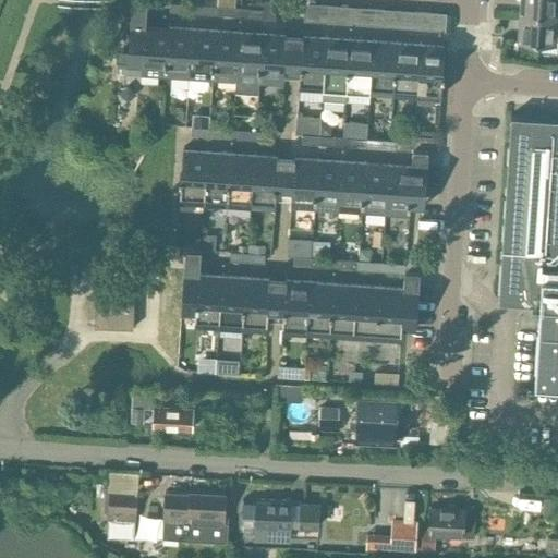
[(131,0),(131,13),(131,22),(128,63),(142,64),(141,74),(162,76),(161,85),(165,85),(169,24),(146,23),(147,14),(147,1),(146,0),(138,0),(131,0)]
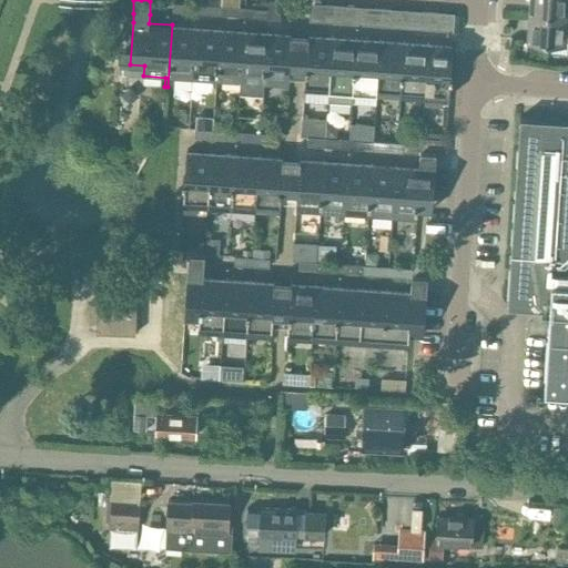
[(279,19),(280,0),(273,0),(270,0),(270,9),(271,9),(270,18),(279,19)]
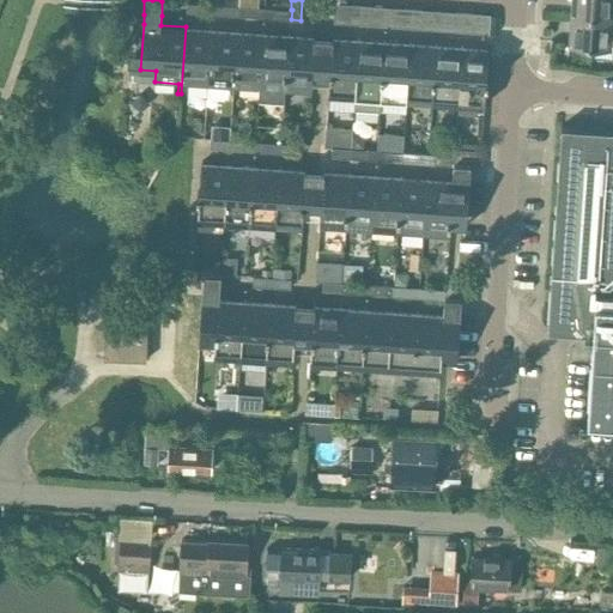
[(612,16),(612,0),(574,0),(574,13),(612,16)]
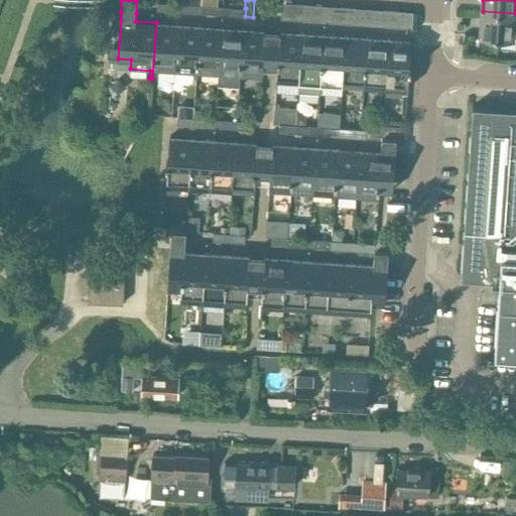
[(157,10),(172,11),(173,11),(174,3),(158,2),(157,10)]
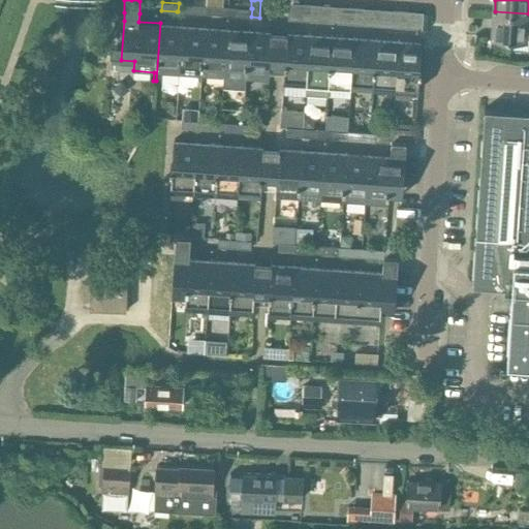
[(207,13),(207,5),(190,4),(189,12),(207,13)]
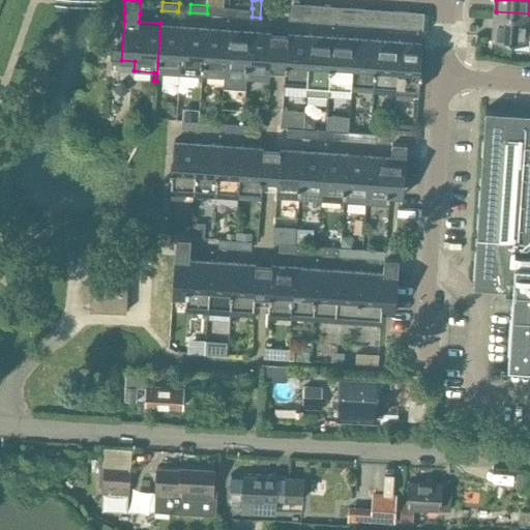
[(312,22),(313,4),(304,4),(302,21),(312,22)]
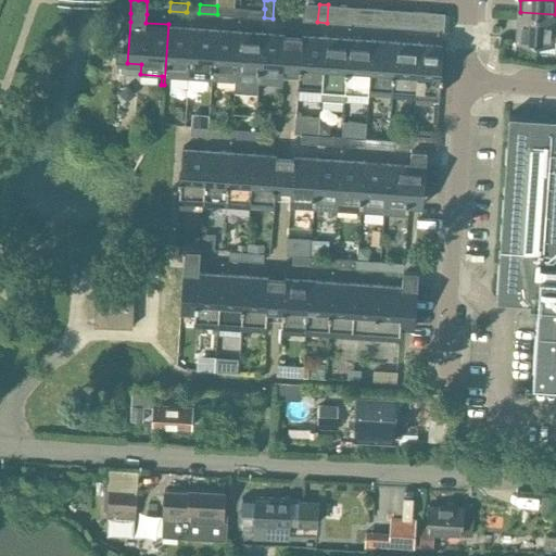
[(328,4),(327,23),(335,23),(336,5),(328,4)]
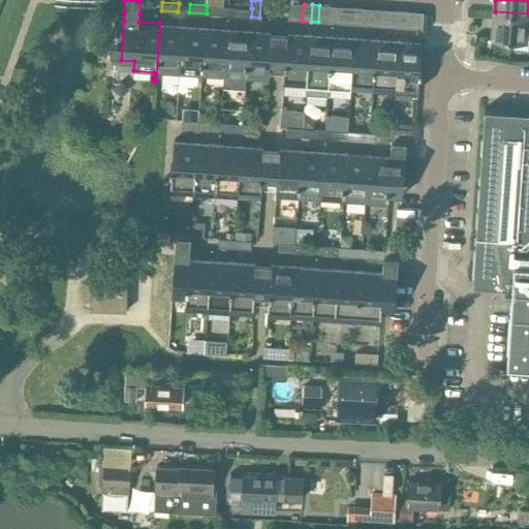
[(207,5),(207,13),(222,14),(222,6),(207,5)]
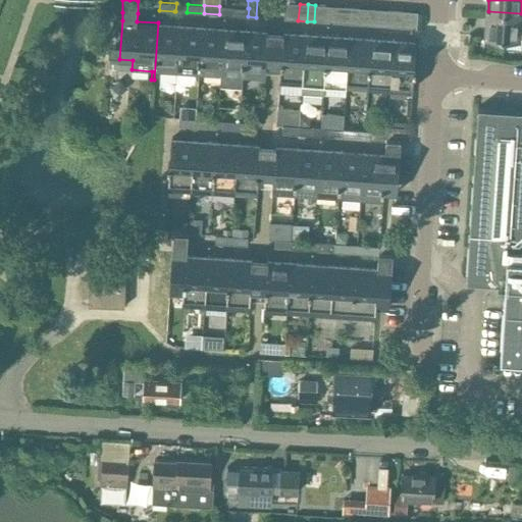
[(231,7),(230,15),(248,16),(249,8),(248,8),(231,7)]
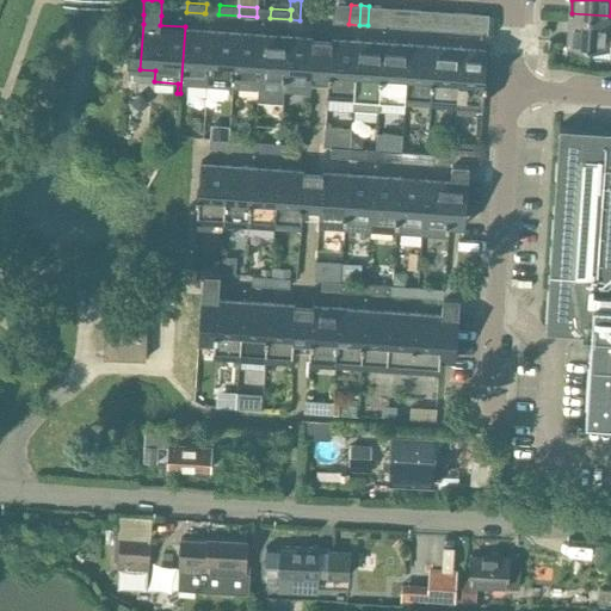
[(409,29),(412,8),(402,8),(401,28),(409,29)]
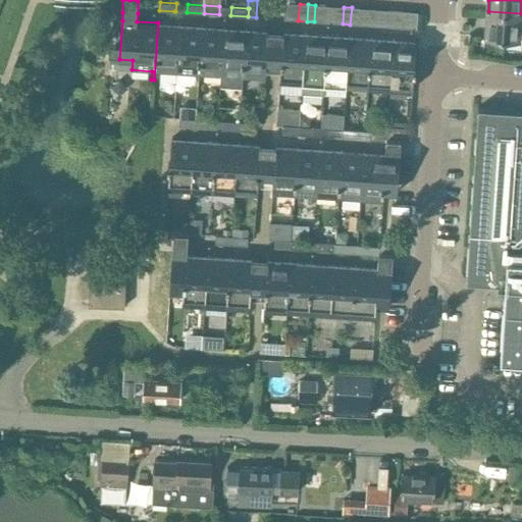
[(352,7),(350,24),(359,24),(360,8),(352,7)]
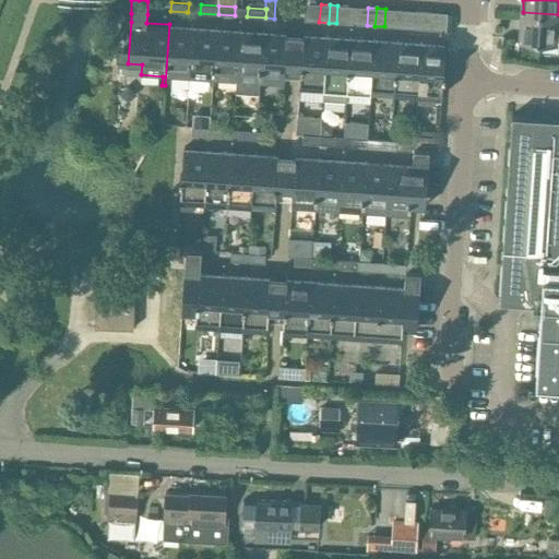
[(423,28),(424,11),(415,11),(414,28),(423,28)]
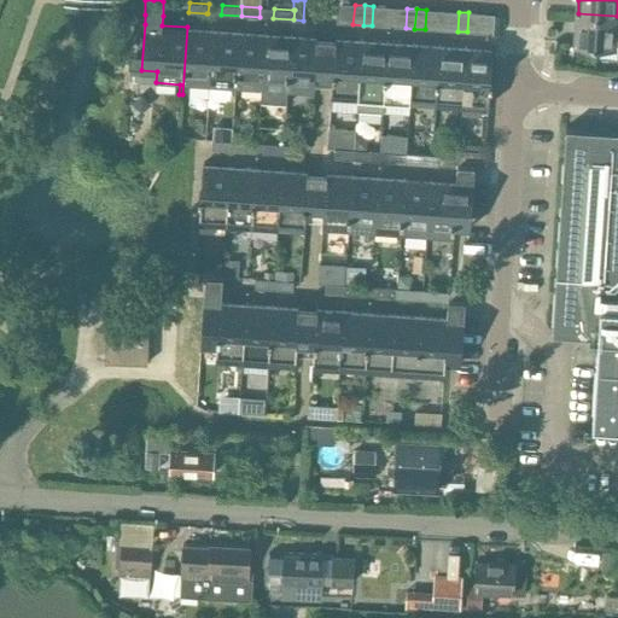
[(468,12),(467,31),(477,33),(478,13),(468,12)]
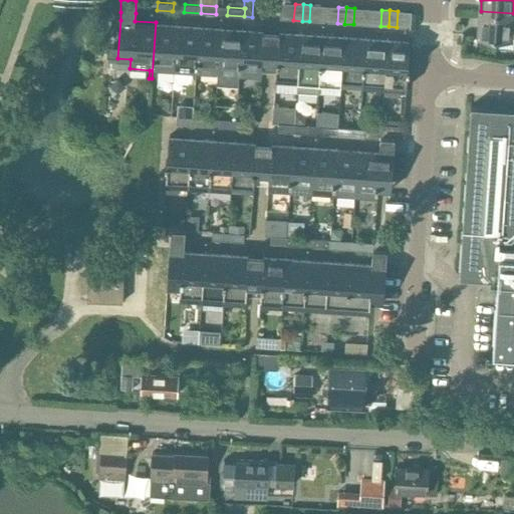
[(513,13),(481,11),(479,36),(501,38),(500,47),(513,47),(513,13)]
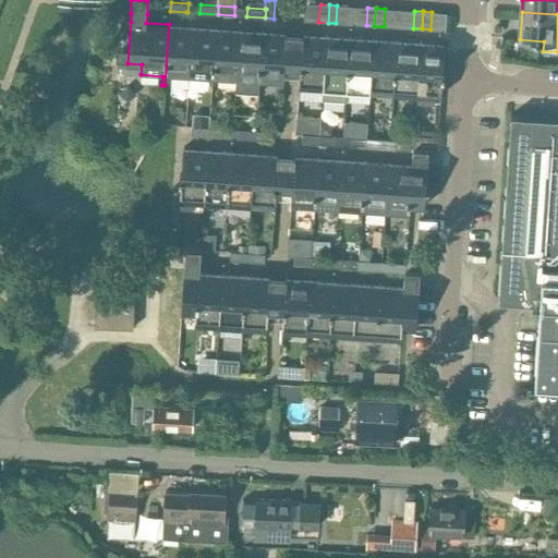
[(167,76),(189,77),(193,26),(169,24),(165,85),(167,85),(167,76)]
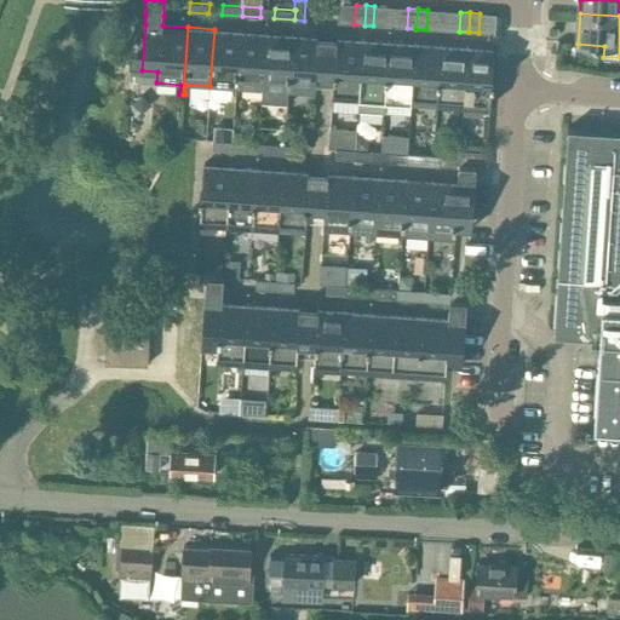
[(214,29),(210,86),(236,89),(240,35),(240,30),(214,29)]
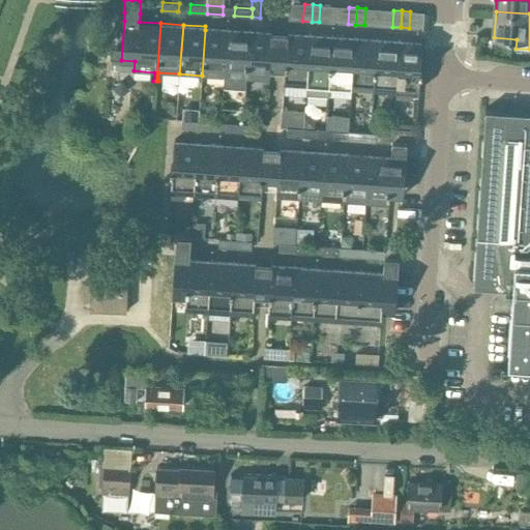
[(205,30),(202,76),(224,77),(227,28),(205,26),(205,30)]
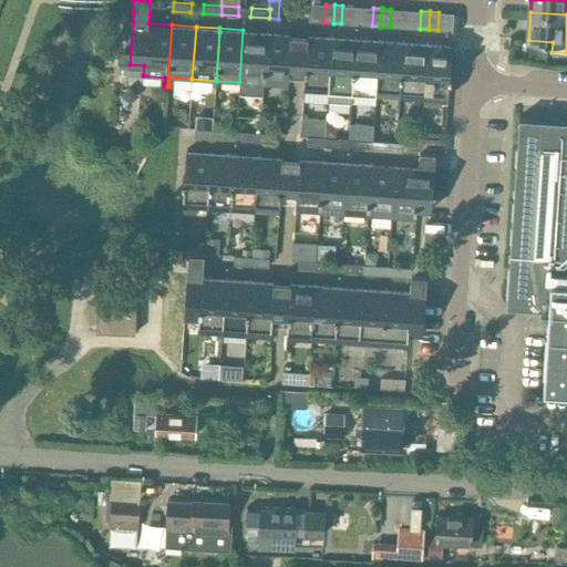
[(263,96),(264,84),(267,35),(267,31),(243,30),(239,82),(238,94),(263,96)]
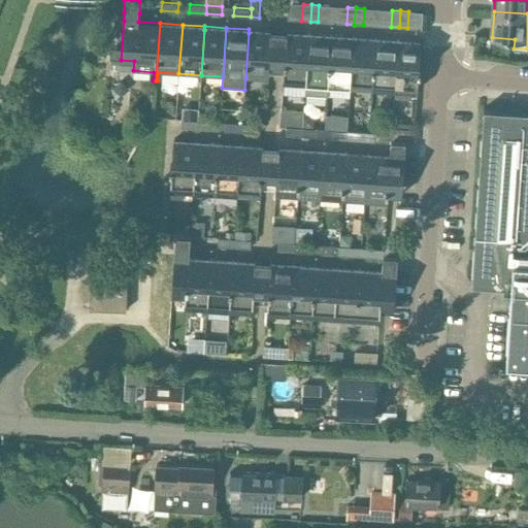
[(249,33),(245,78),(268,79),(269,71),(269,70),(269,63),(271,34),(271,31),(249,29),(249,33)]
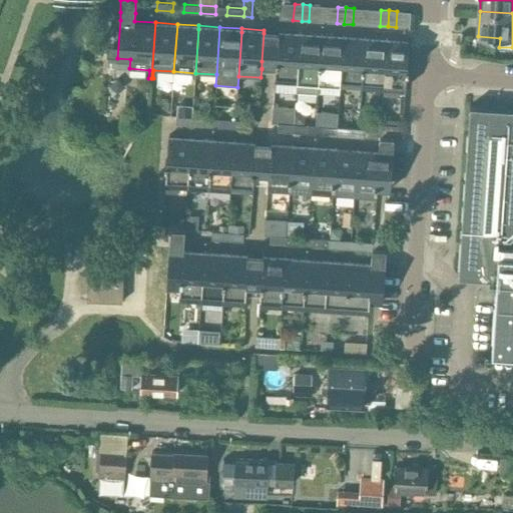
[(262,61),(262,69),(265,69),(272,69),(276,70),(275,79),(296,80),(296,91),(301,32),(278,31),(274,30),(268,30),(264,30),(264,33),(262,61)]
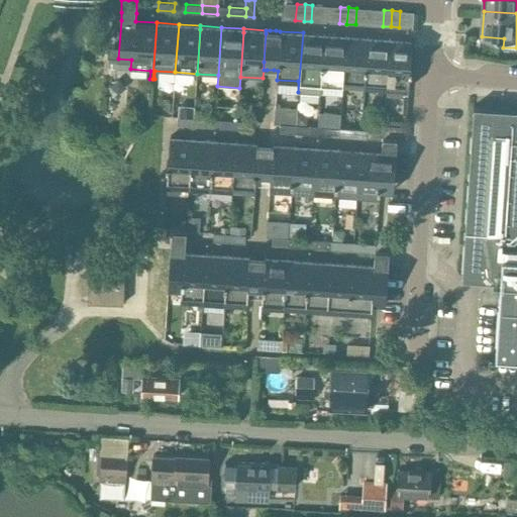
[(320,93),(321,83),(325,34),(303,32),(298,92),(320,93)]
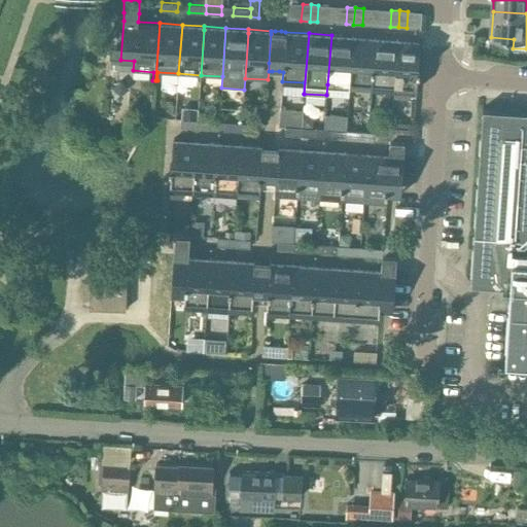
[(327,84),(349,85),(353,36),(331,35),(327,84)]
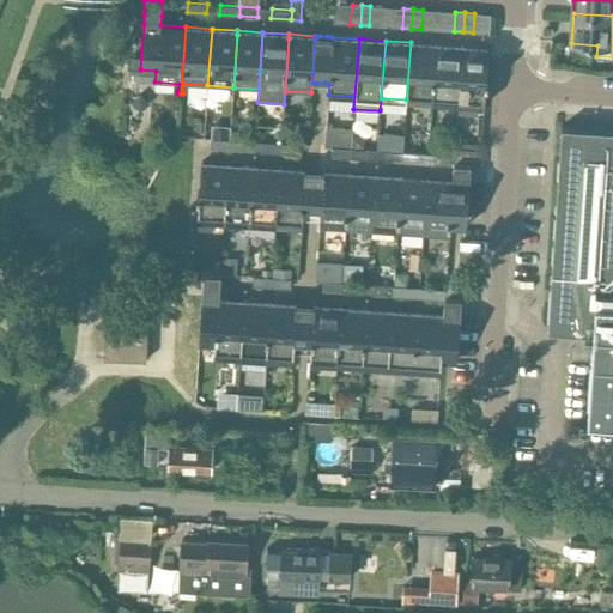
[(406,99),(432,102),(436,44),(411,42),(406,99)]
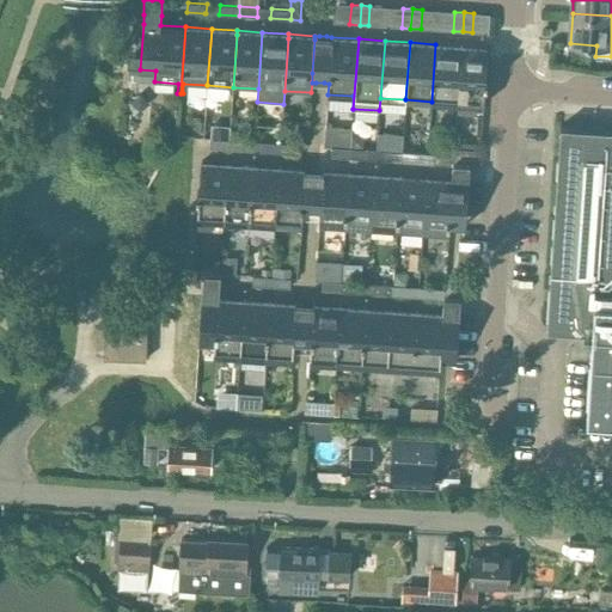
[(432,102),(458,103),(461,46),(435,44),(432,102)]
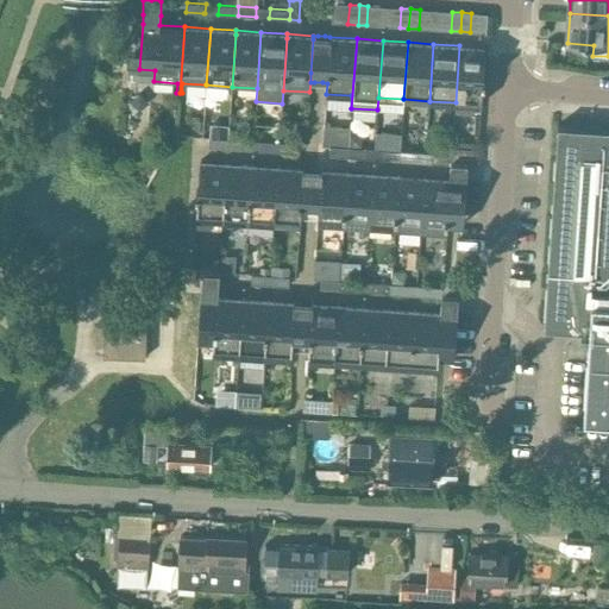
[(483,77),(485,51),(485,48),(459,45),(456,102),(482,105),(483,83),(485,83),(487,77),(483,77)]
